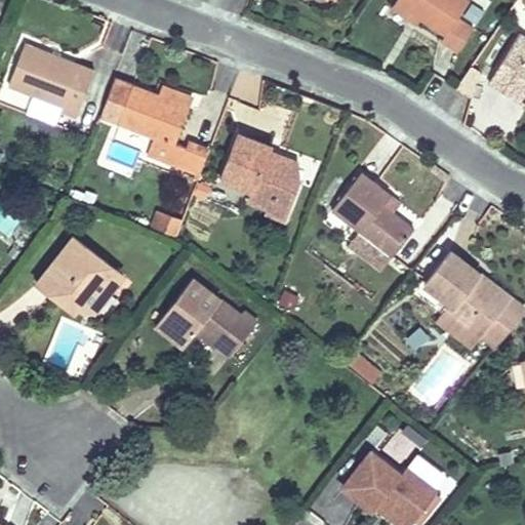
[(421,17),(398,0),(392,8),(416,25),(421,17)]
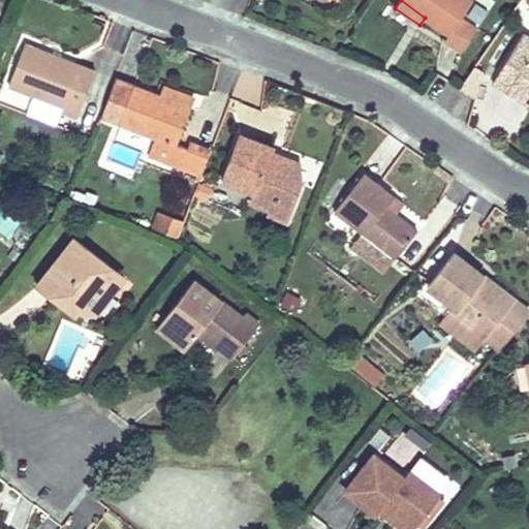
[(400,0),(401,0),(449,35),(444,41),(460,53),(476,29),(461,18),(472,2),(469,0),(400,0)]
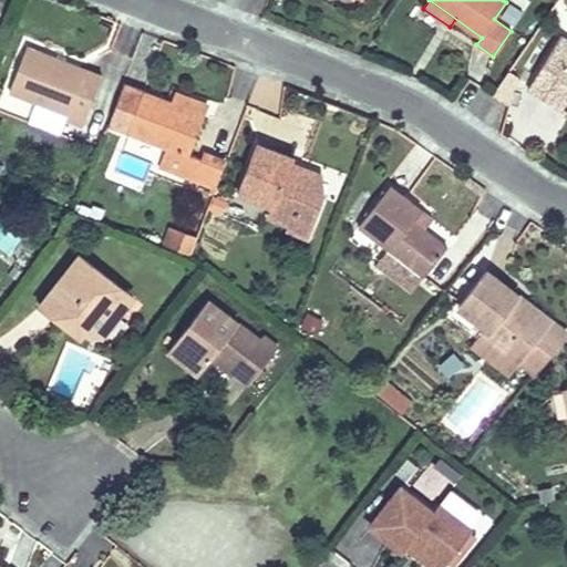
[(566,40),(559,37),(528,88),(543,98),(547,91),(566,103),(566,40)]
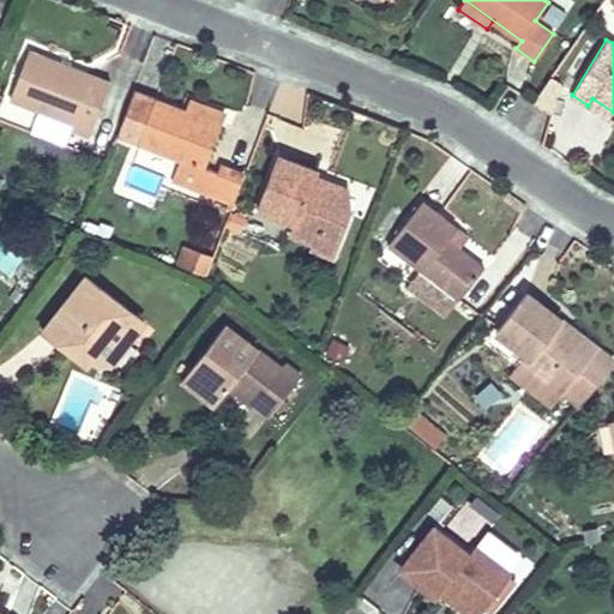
[(110,84),(28,53),(10,100),(74,126),(72,131),(90,138),(110,84)]
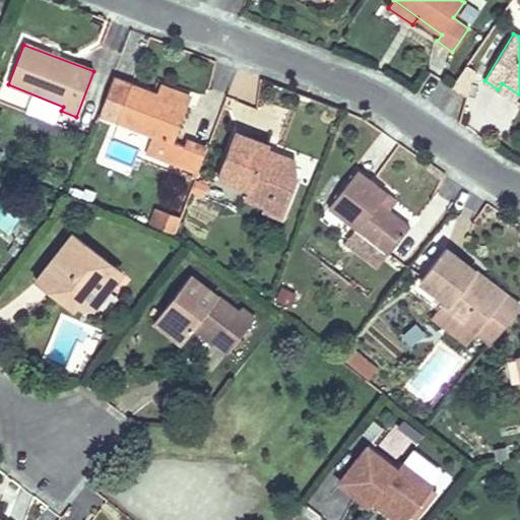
[(117,121),(129,84),(115,78),(101,115),(117,121)]
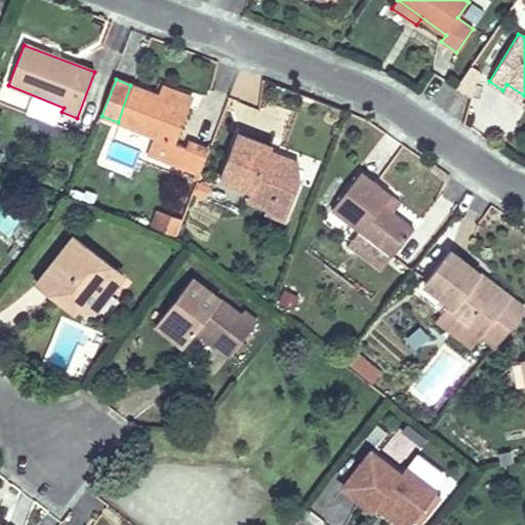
[(162,84),(158,95),(189,107),(193,96),(162,84)]
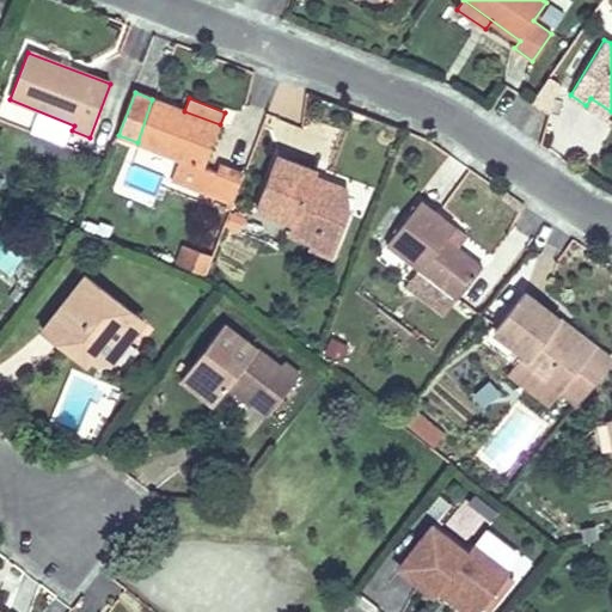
[(611,111),(591,98),(586,105),(611,120),(611,111)]
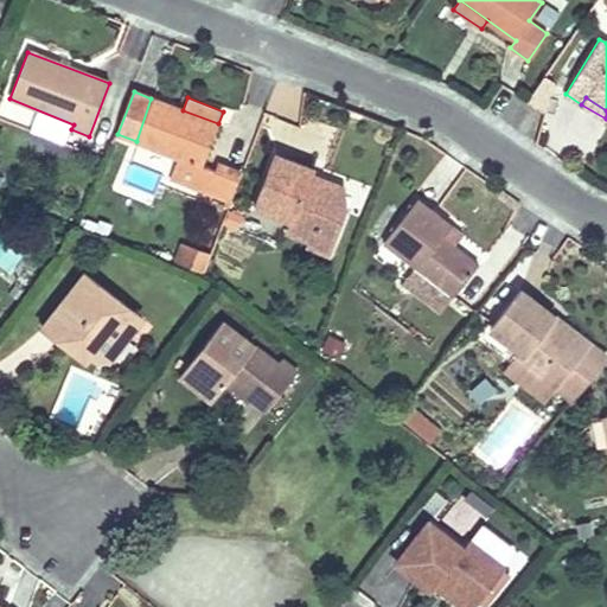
[(183,110),(151,98),(136,141),(177,158),(168,180),(232,206),(242,178),(216,167),(213,172),(202,167),(218,123),(183,110)]
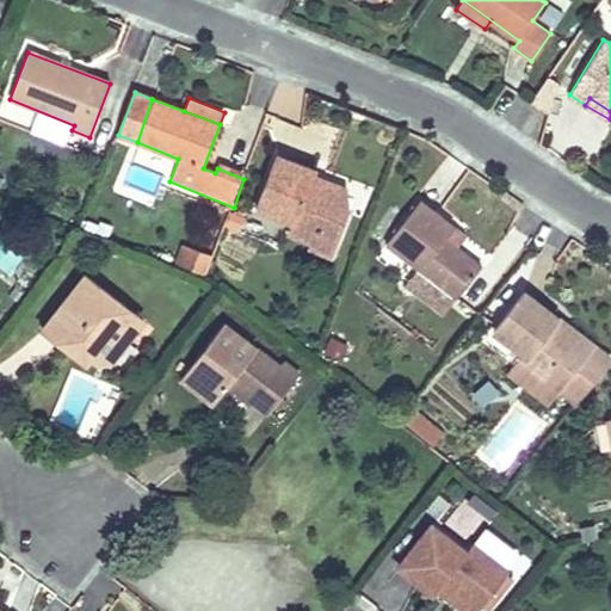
[(318,177),(277,162),(258,214),(294,228),(290,238),(313,247),(318,235),(340,244),(350,217),(338,211),(344,193),(315,181),(318,177)]
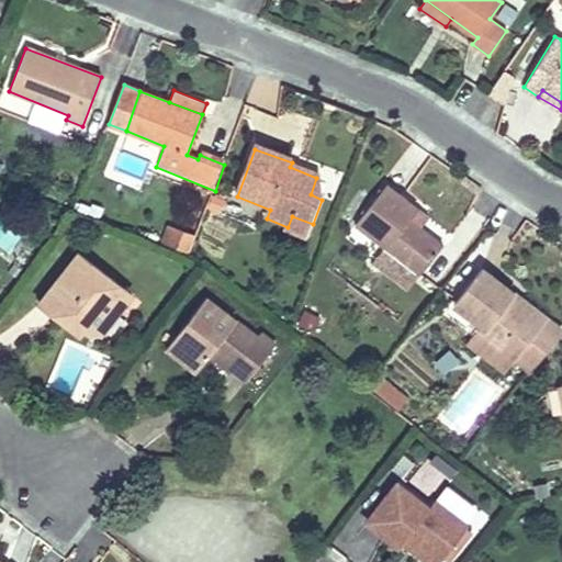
[(385,184),(356,223),(389,249),(420,274),(442,245),(409,220),(417,209),(385,184)]
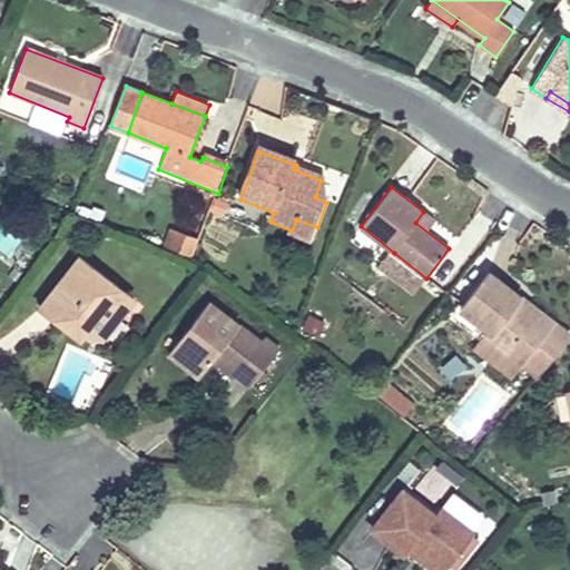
[(315,227),(296,219),(292,231),(288,243),(308,249),(315,227)]
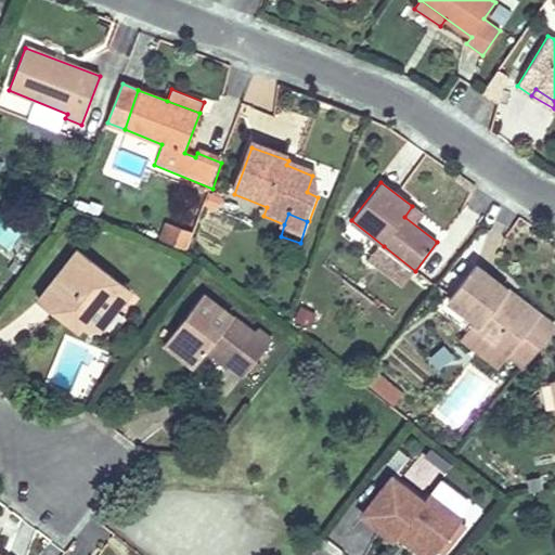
[(159,237),(189,246),(194,227),(165,218),(159,237)]
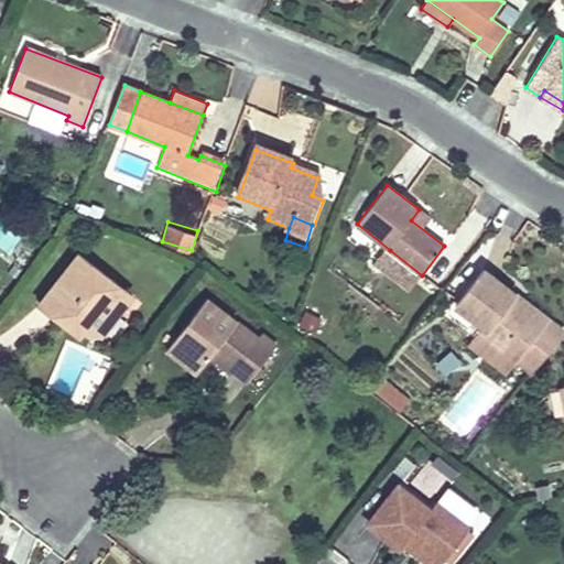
[(378,264),(390,250),(357,224),(346,238),(378,264)]
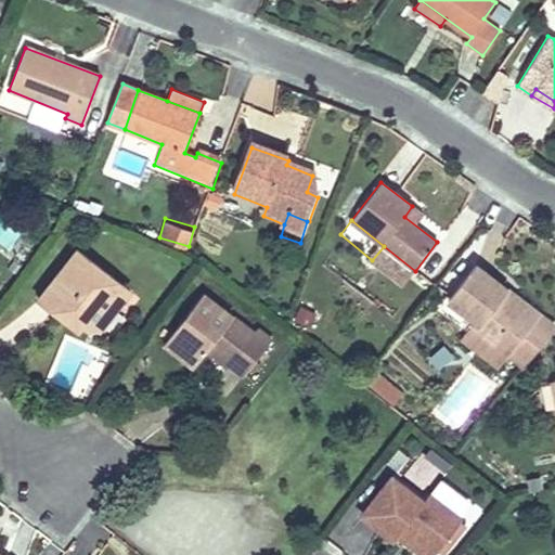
[(75,253),(41,296),(88,332),(107,306),(114,310),(128,292),(75,253)]
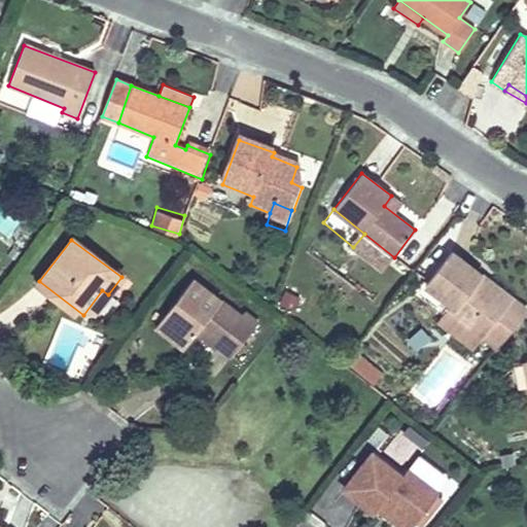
[(451,251),(425,285),(455,309),(452,313),(469,326),(498,349),(526,312),(526,310),(512,299),(506,306),(477,283),(483,275),(451,251)]
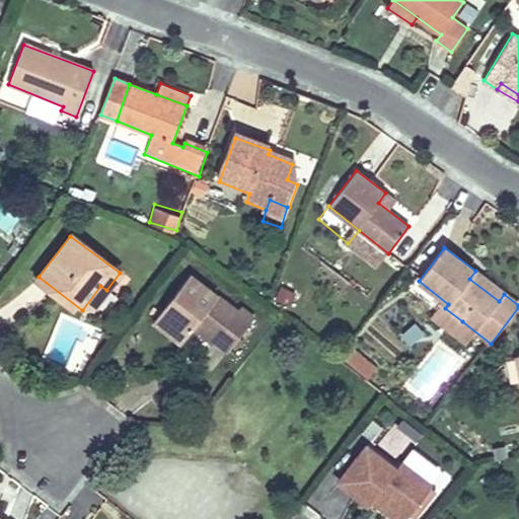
[(195,270),(190,277),(236,312),(241,306),(195,270)]
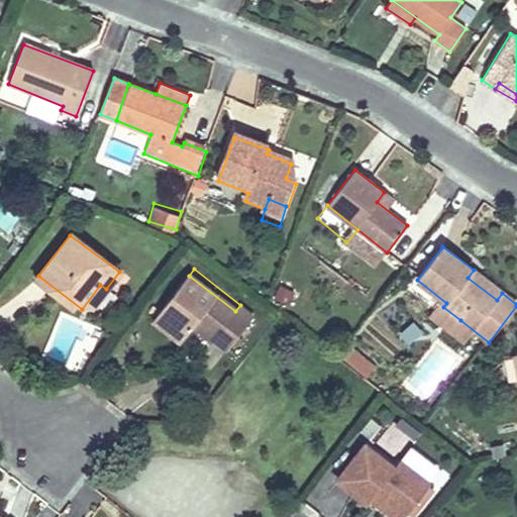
[(474,270),(468,278),(497,300),(502,293),(474,270)]
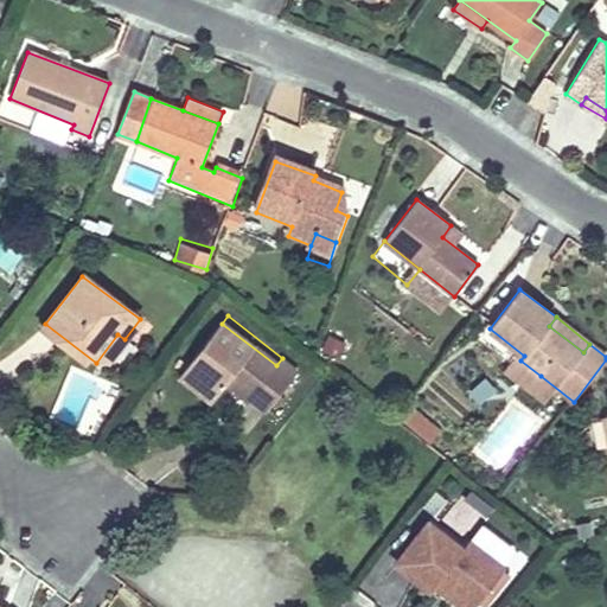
[(96,363),(45,324),(39,331),(83,364),(96,363)]
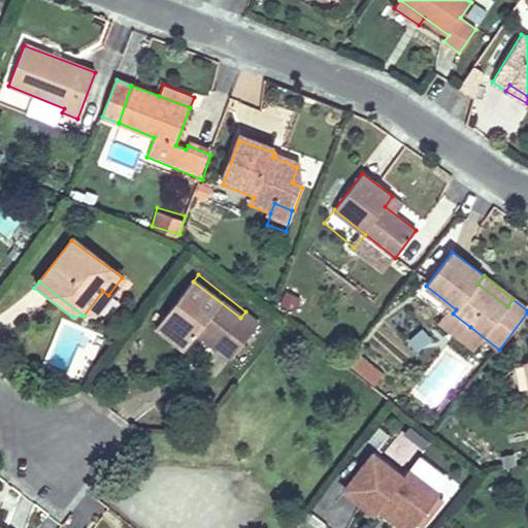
[(193,282),(158,326),(185,348),(196,334),(200,328),(221,345),(233,355),(258,323),(245,311),(240,318),(193,282)]
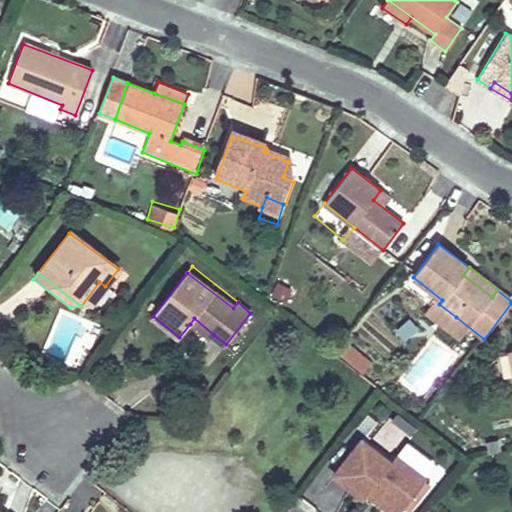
[(99,282),(81,306),(92,304),(105,286),(99,282)]
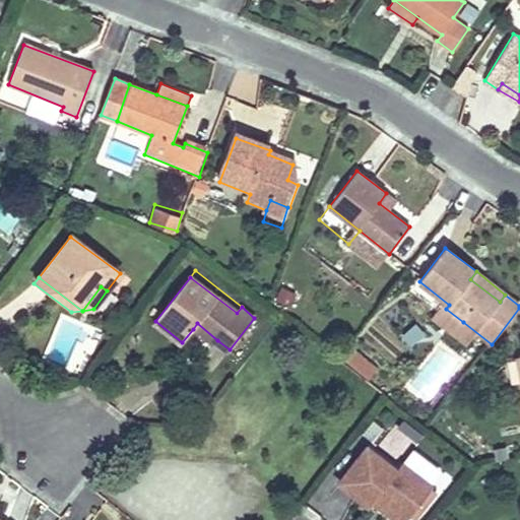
[(463,322),(446,309),(437,320),(454,334),(463,322)]
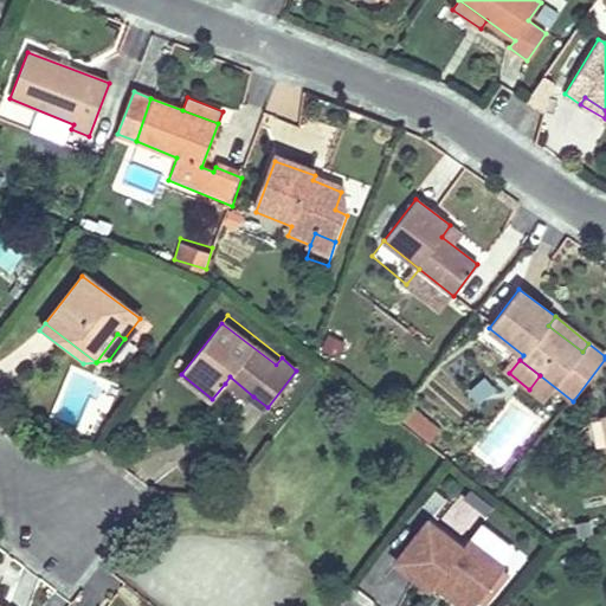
[(253,397),(230,376),(225,384),(249,401),(253,397)]
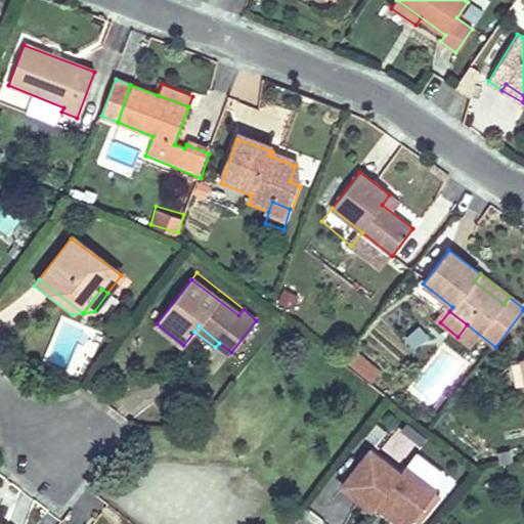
[(370,361),(349,344),(340,355),(362,374),(370,361)]
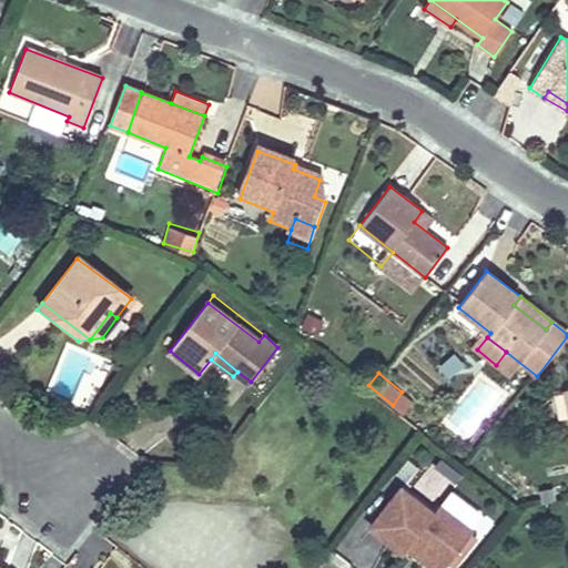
[(404,487),(373,526),(405,553),(417,537),(449,563),(474,531),(442,506),(436,514),(404,487)]
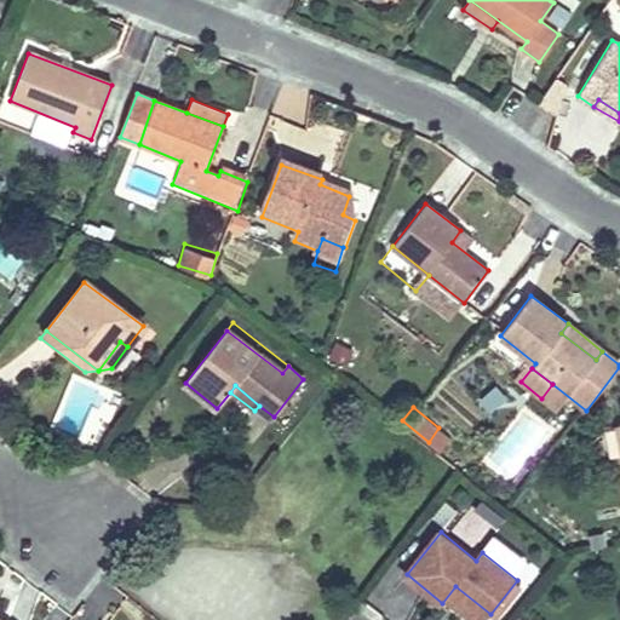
[(489,544),(482,552),(500,567),(507,557),(489,544)]
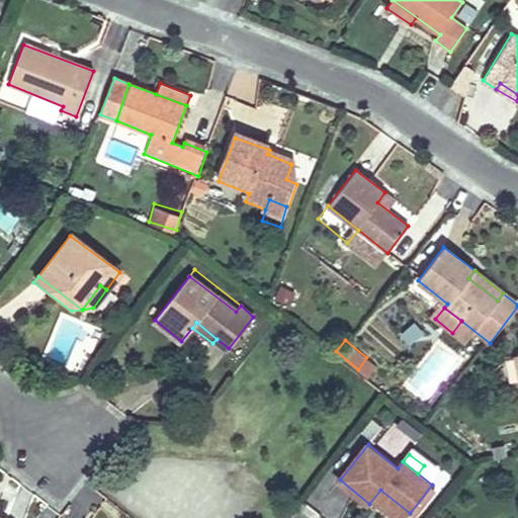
[(405,517),(410,513),(380,490),(372,500),(396,517),(405,517)]
